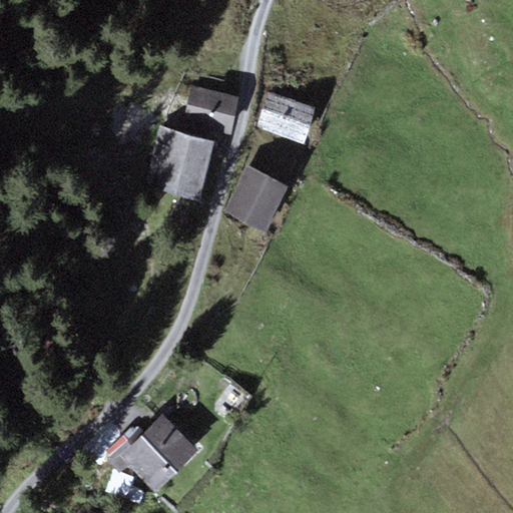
[(236,96),(191,84),(183,121),(228,133),(236,96)]
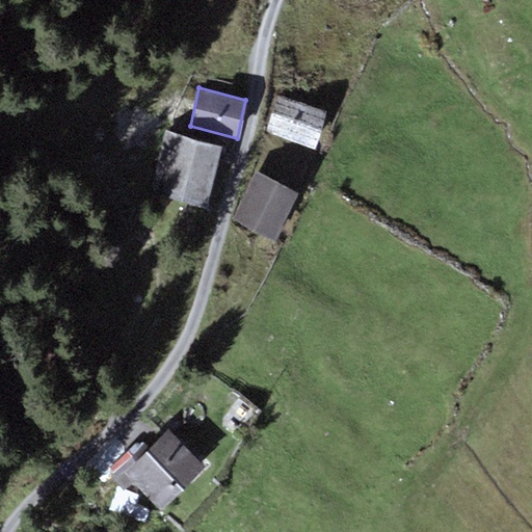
[(325,111),(276,96),(265,132),(313,148),(325,111)]
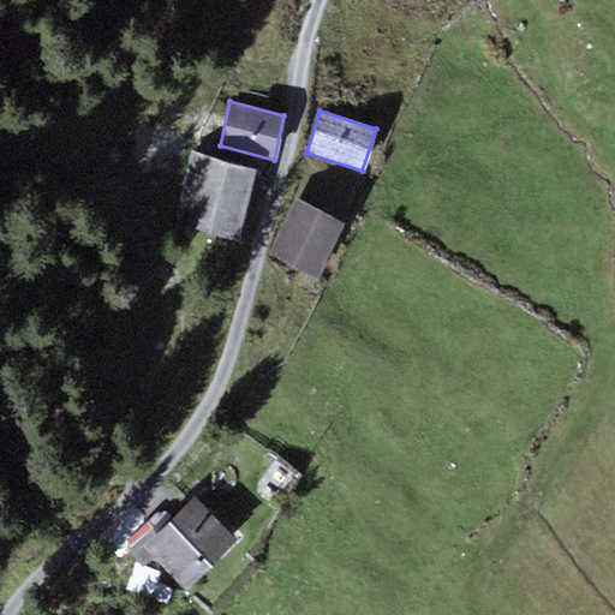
[(260,167),(193,149),(173,221),(239,239),(260,167)]
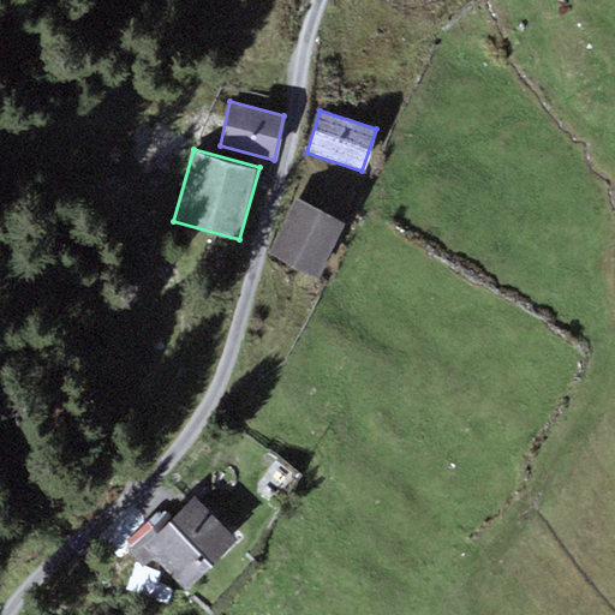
[(345,222),(296,197),(267,252),(316,278),(345,222)]
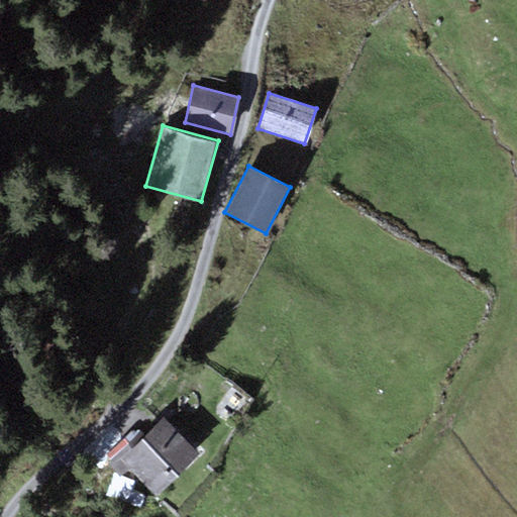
[(135,426),(104,456),(121,475),(131,470),(154,494),(197,452),(163,418),(145,435),(135,426)]
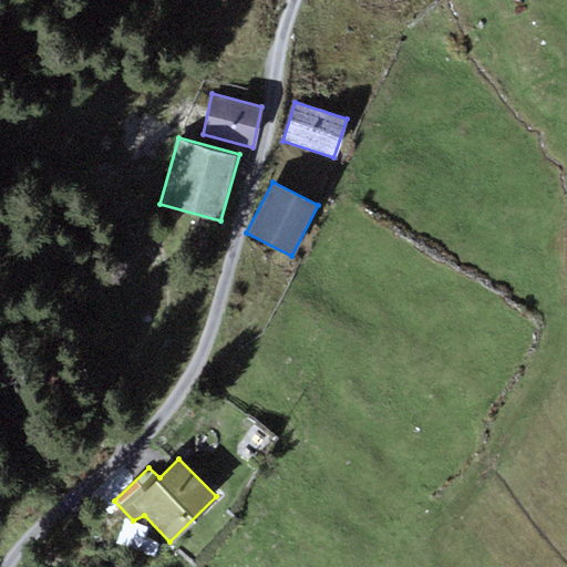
All buildings are outlined.
